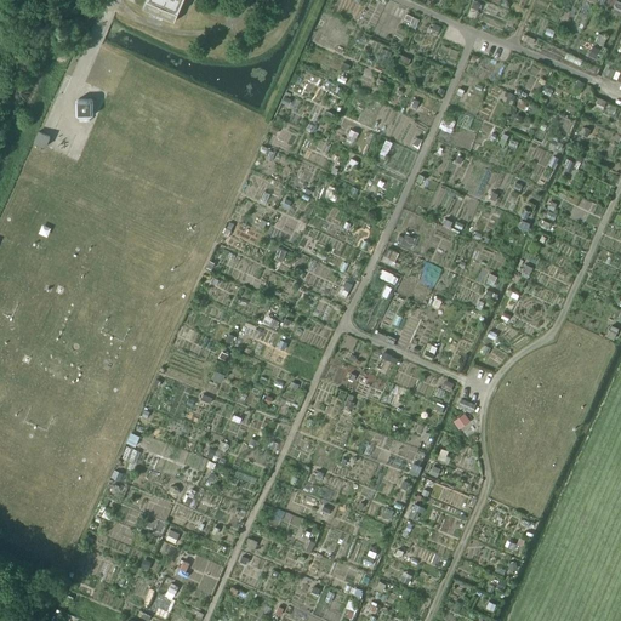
[(147,0),(143,9),(175,23),(184,0),(147,0)]
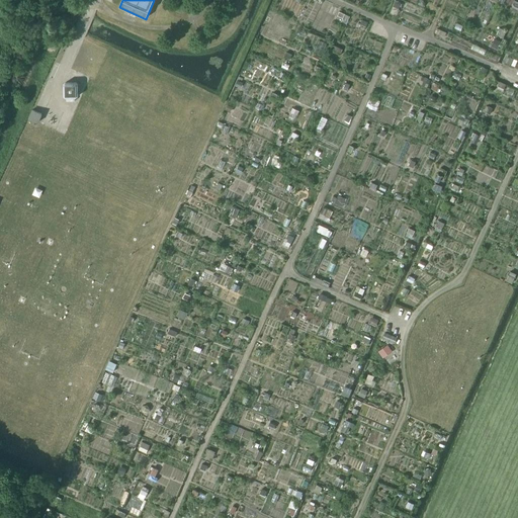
[(504,36),(506,29),(500,27),(498,33),(504,36)]
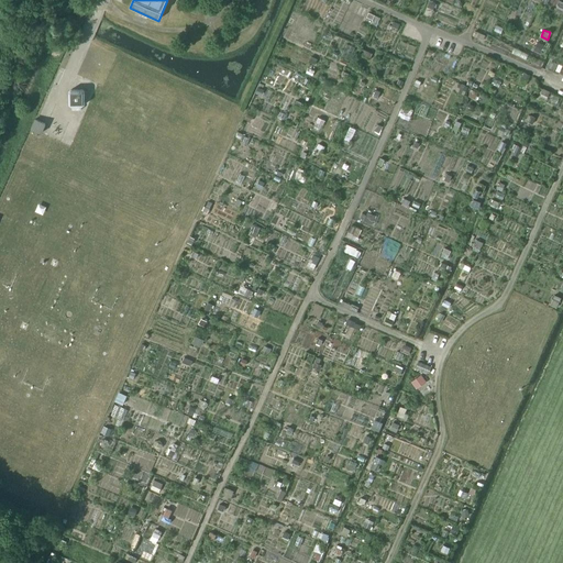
[(538,41),(534,50),(541,53),(545,44),(538,41)]
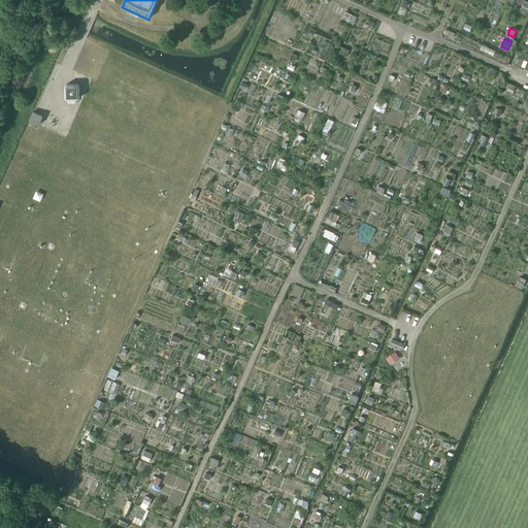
[(66,86),(64,88),(65,98),(67,100),(77,100),(79,98),(79,87),(77,85),(66,86)]
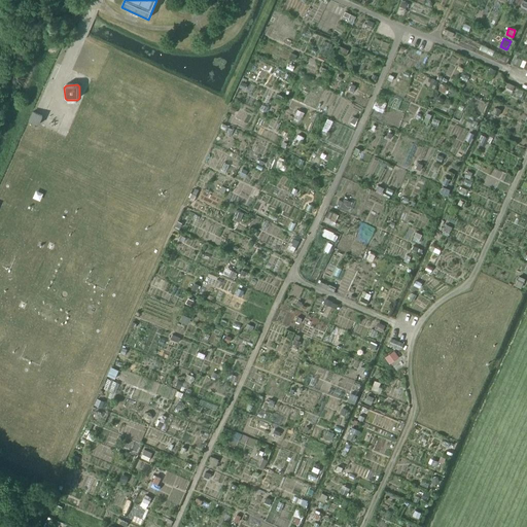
[(37,114),(33,112),(29,121),(38,126),(42,116),(37,114)]
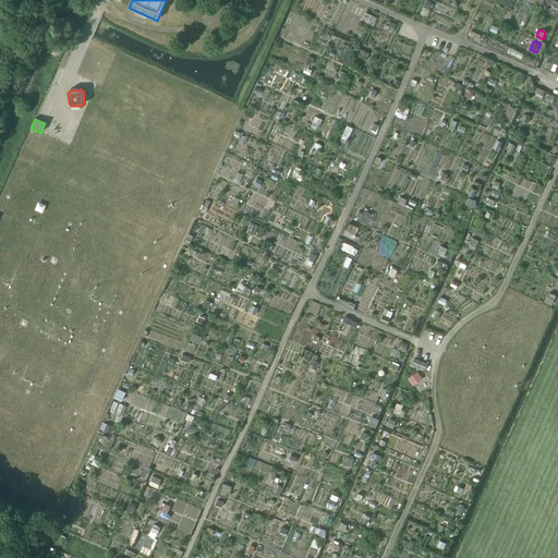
[(46,206),(38,203),(34,211),(41,215),(46,206)]
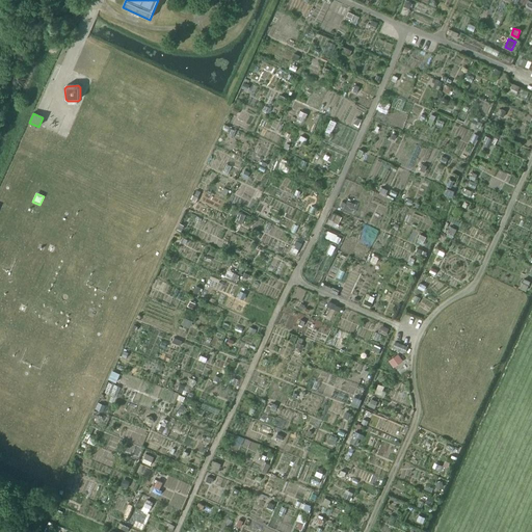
[(342,202),(341,208),(352,211),(354,204),(342,202)]
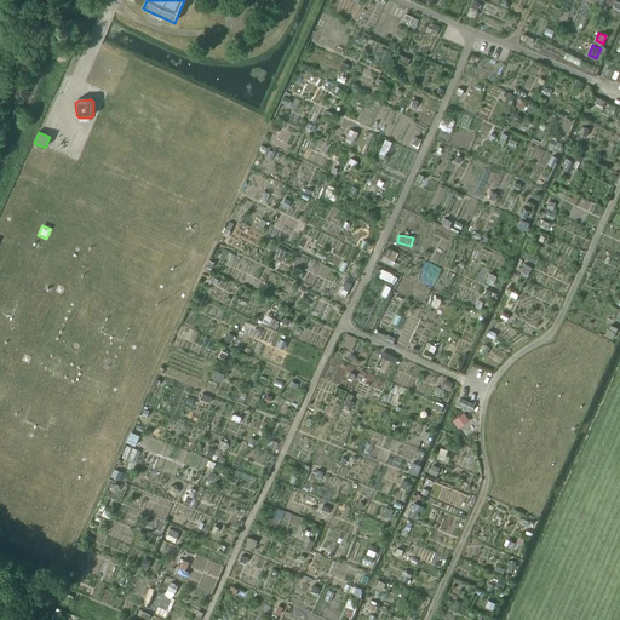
[(282,260),(286,251),(279,248),(275,257),(282,260)]
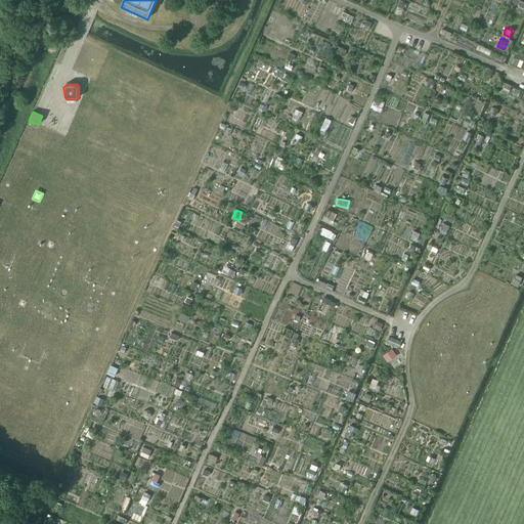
[(435,228),(445,234),(450,225),(440,219),(435,228)]
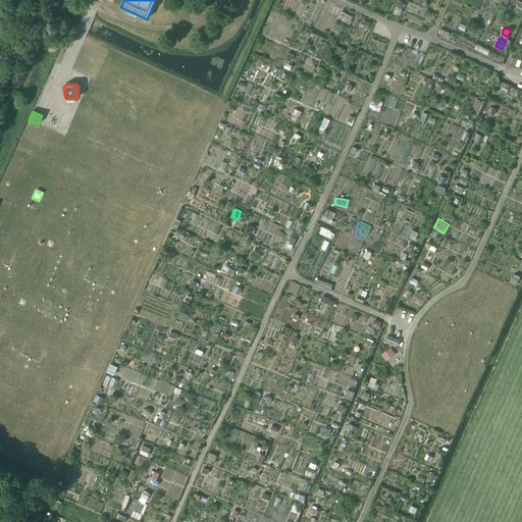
[(323,227),(320,232),(331,238),(334,231),(323,227)]
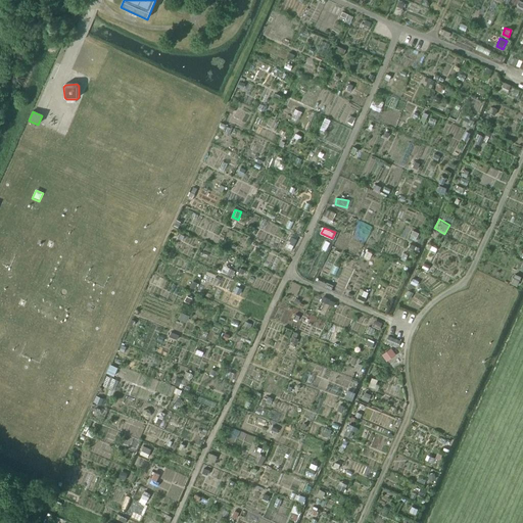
[(389,336),(386,341),(386,343),(397,348),(400,341),(389,336)]
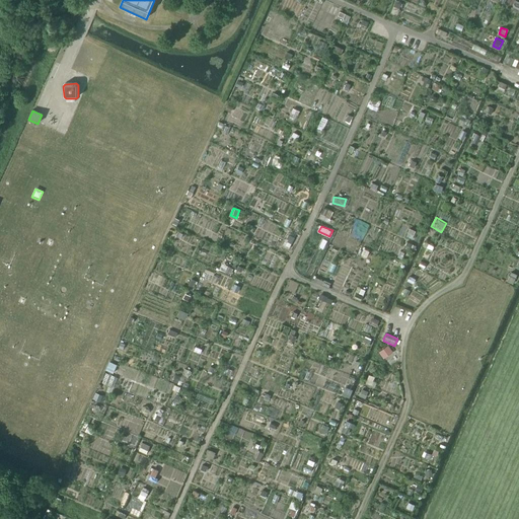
[(379,351),(385,358),(393,352),(388,345),(379,351)]
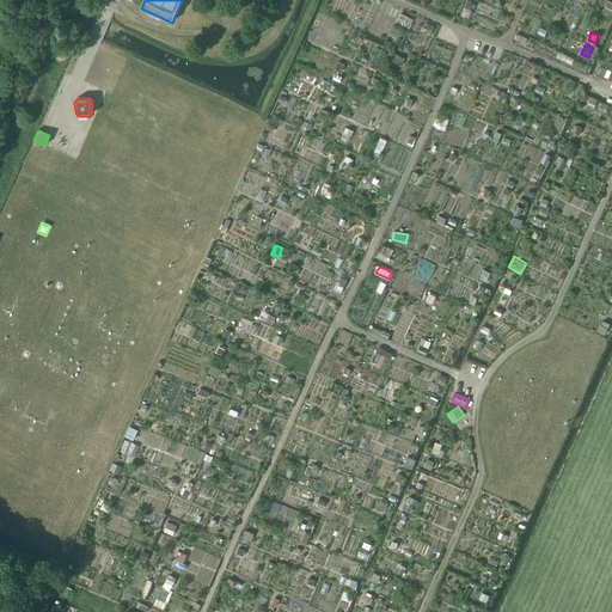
[(408,457),(404,465),(412,469),(416,459),(408,457)]
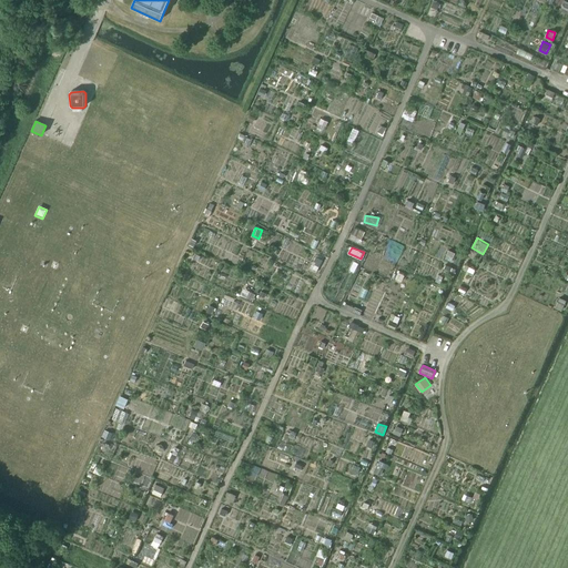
[(427,468),(434,455),(399,440),(396,447),(404,450),(401,457),(427,468)]
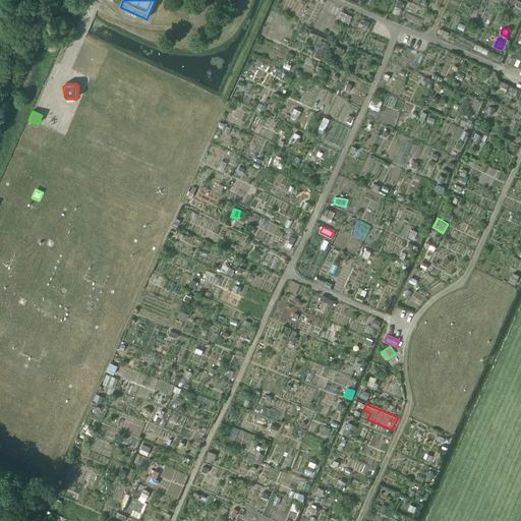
[(344,433),(350,436),(354,423),(348,421),(344,433)]
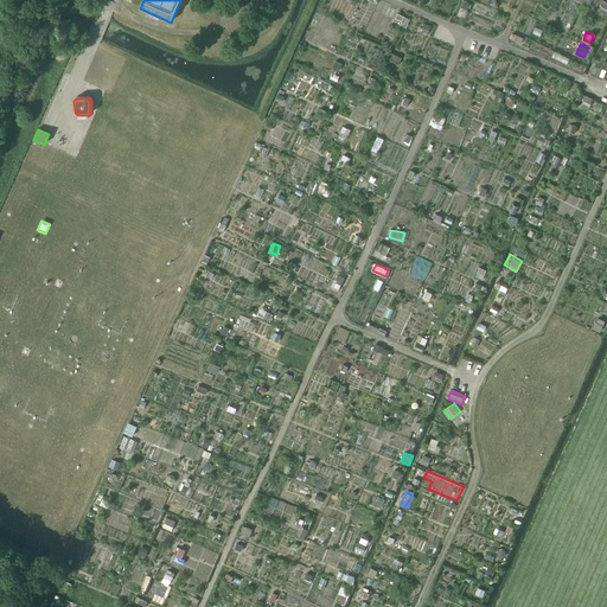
[(164,526),(172,530),(176,521),(167,517),(164,526)]
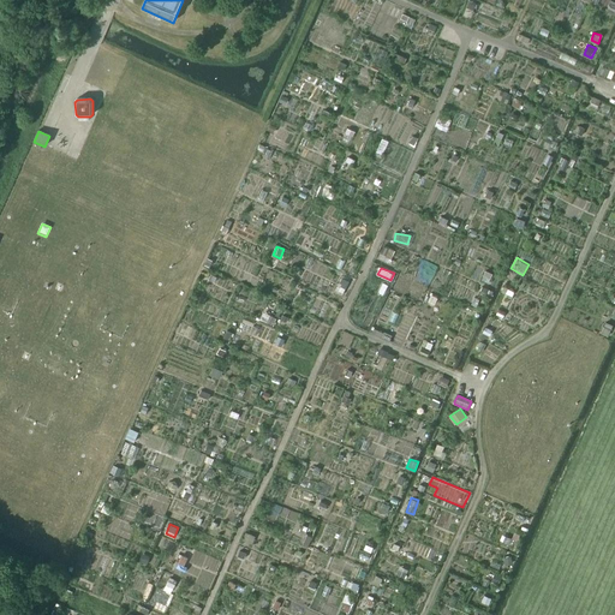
[(165,589),(172,592),(178,580),(169,577),(165,589)]
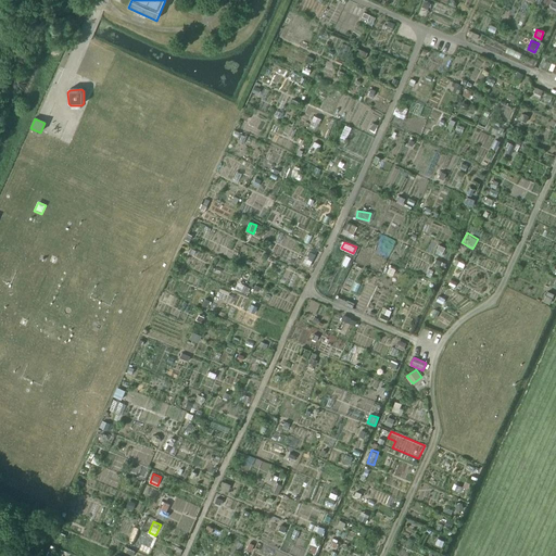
[(314,535),(310,552),(317,554),(321,538),(314,535)]
